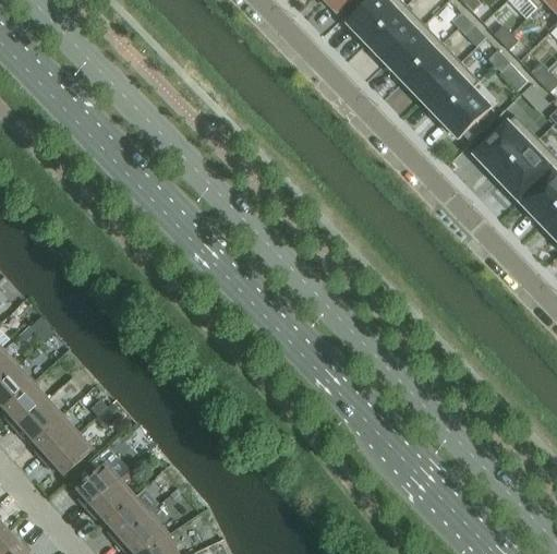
[(325,0),(337,12),(348,0),(325,0)]
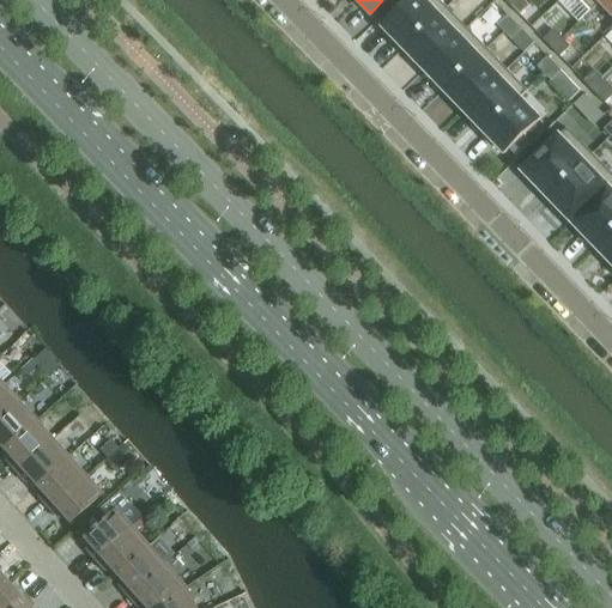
[(408,0),(382,25),(403,47),(447,5),(442,0),(408,0)]
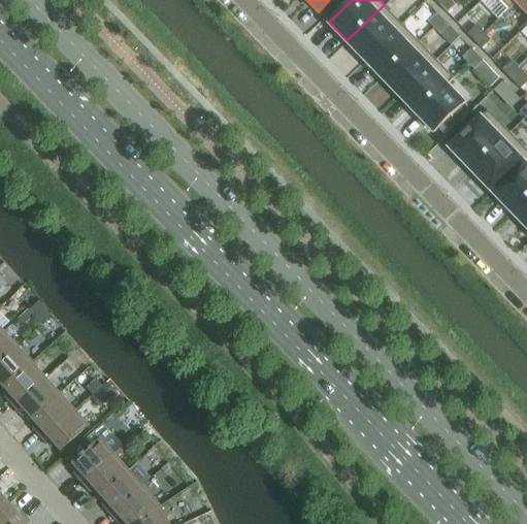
[(443,0),(439,4),(447,11),(456,3),(453,0),(443,0)]
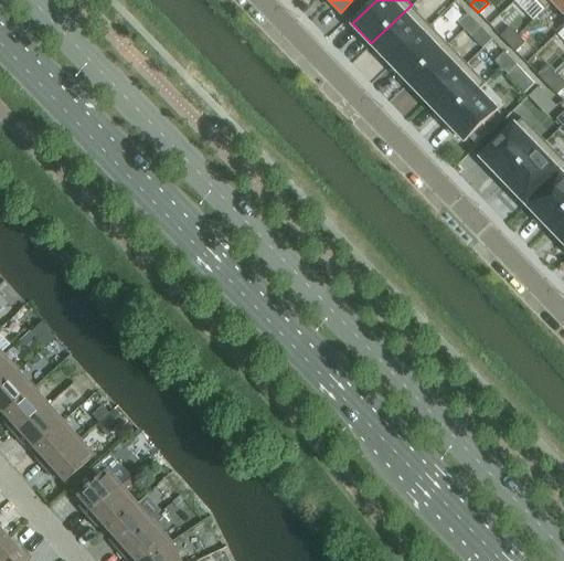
[(515,0),(533,18),(544,8),(551,0),(515,0)]
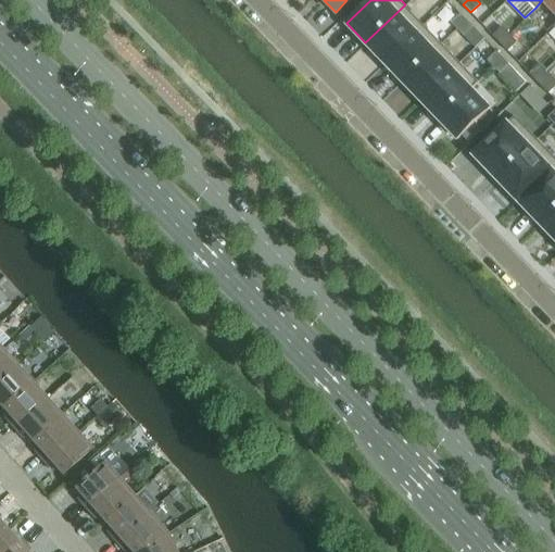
[(542,0),(535,8),(553,25),(553,26),(554,24),(554,0),(542,0)]
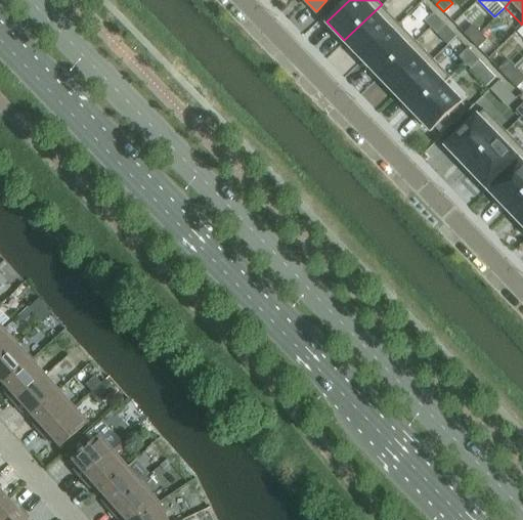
[(382,4),(344,40),(351,47),(350,48),(360,59),(399,23),(382,4)]
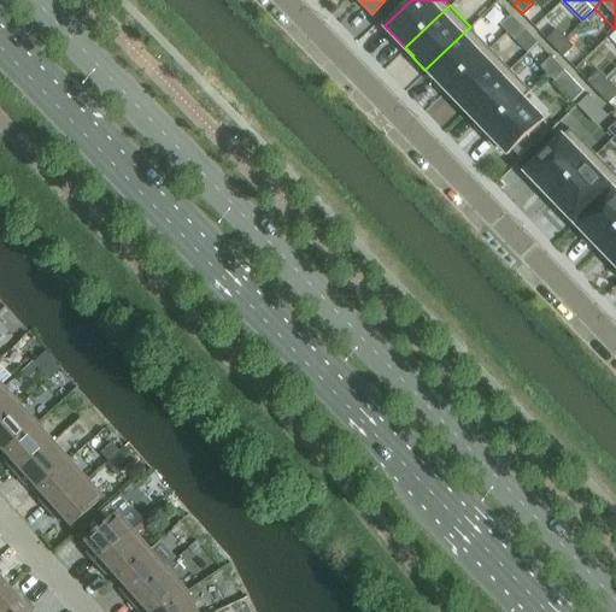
[(510,13),(500,23),(506,30),(517,21),(510,13)]
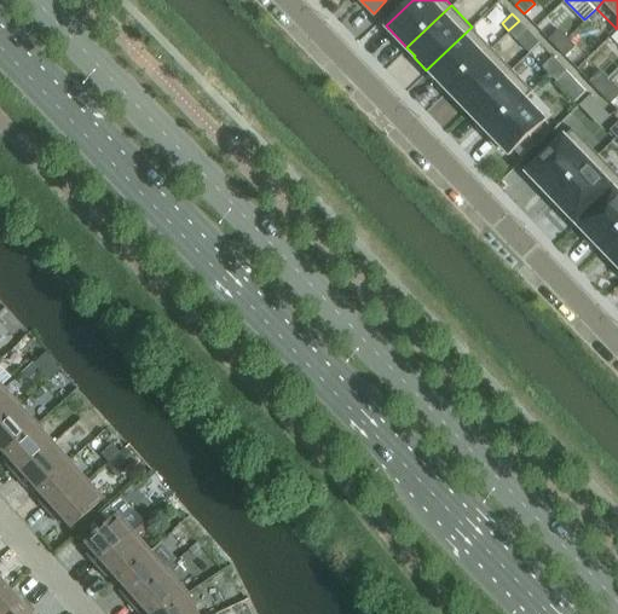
[(519,21),(508,30),(515,38),(525,28),(519,21)]
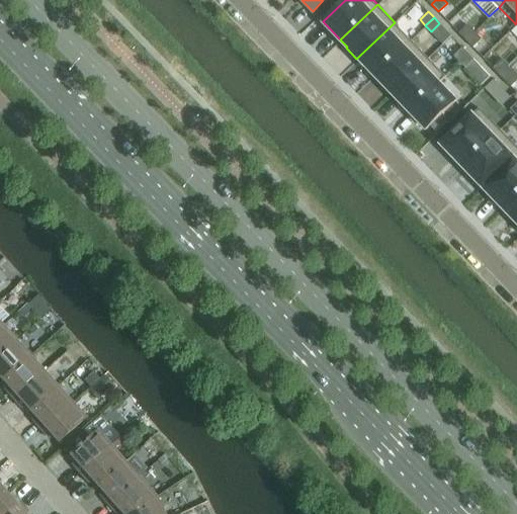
[(395,22),(356,59),(357,59),(358,58),(374,75),(412,39),(395,22)]
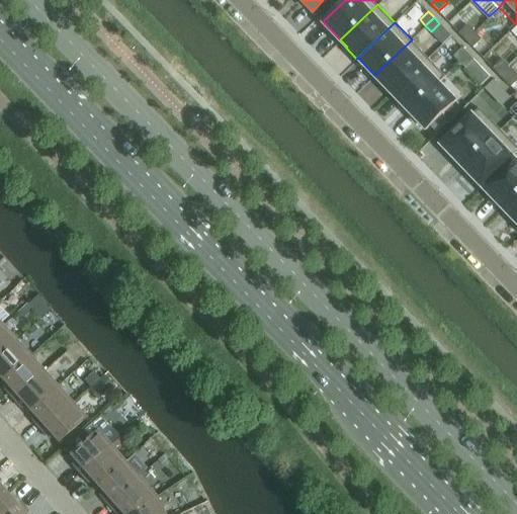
[(467,22),(458,31),(465,38),(475,30),(467,22)]
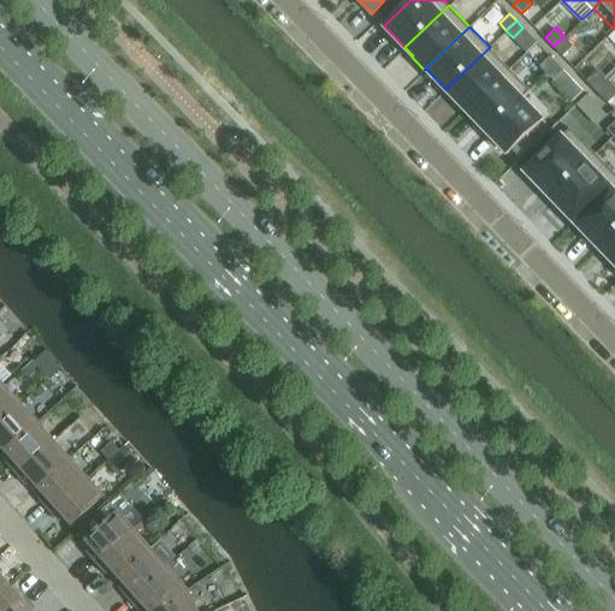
[(565,36),(554,46),(562,55),(573,45),(565,36)]
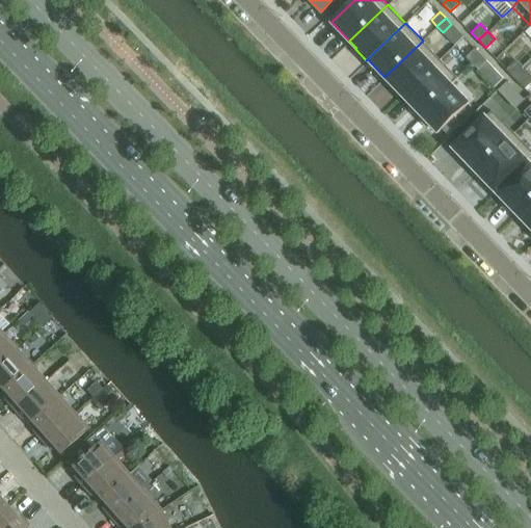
[(423,41),(385,77),(391,84),(390,85),(400,96),(440,59),(423,41)]
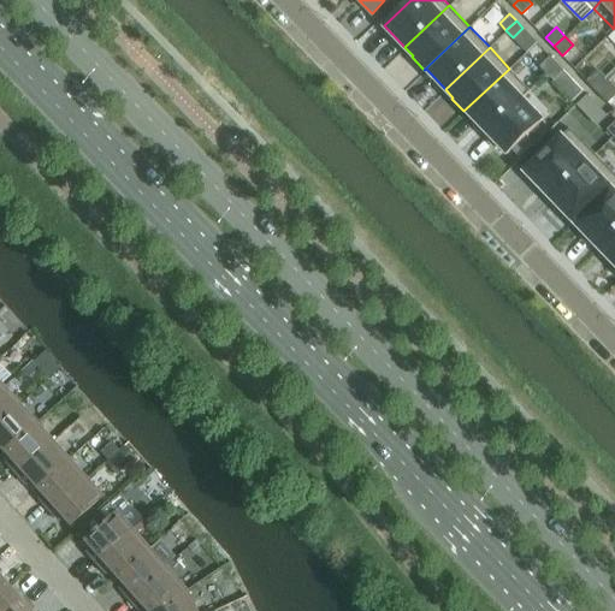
[(550,54),(539,65),(547,72),(556,61),(550,54)]
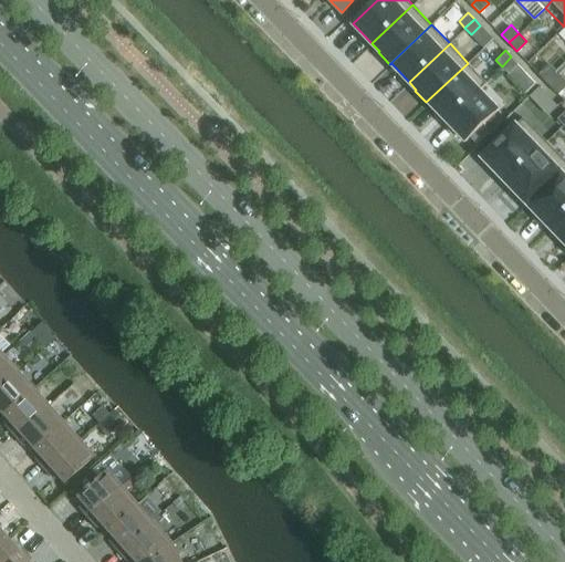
[(511,56),(502,66),(508,72),(518,63),(511,56)]
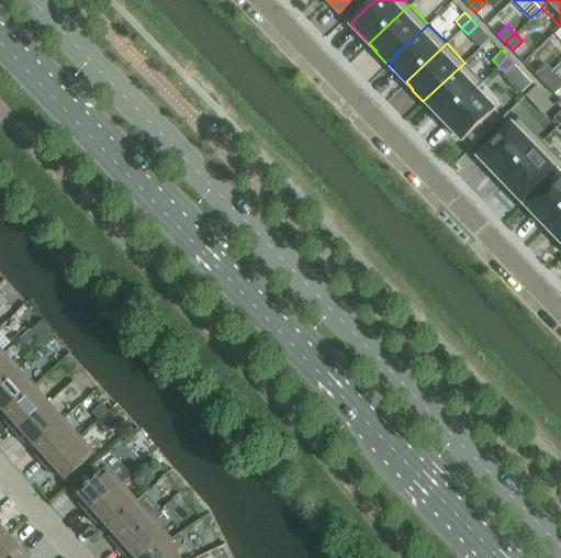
[(464,63),(423,101),(424,102),(425,101),(442,119),(483,81),(464,63)]
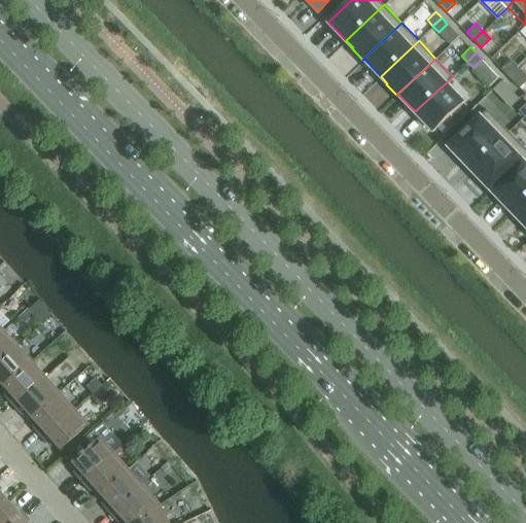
[(510,59),(500,67),(507,75),(517,66),(510,59)]
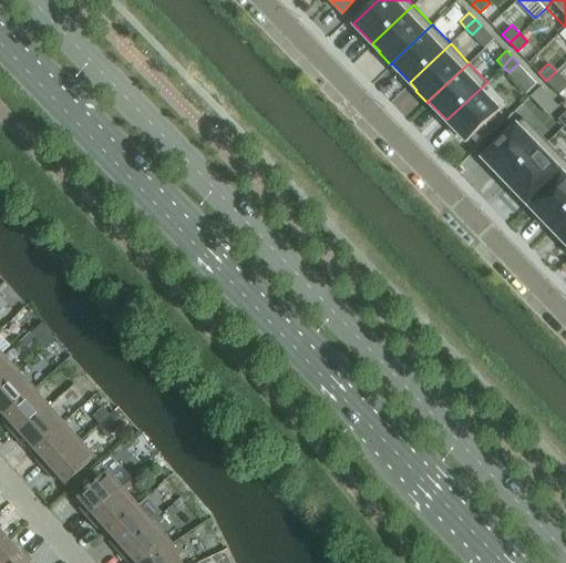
[(565,81),(556,71),(546,81),(558,93),(565,85),(565,81)]
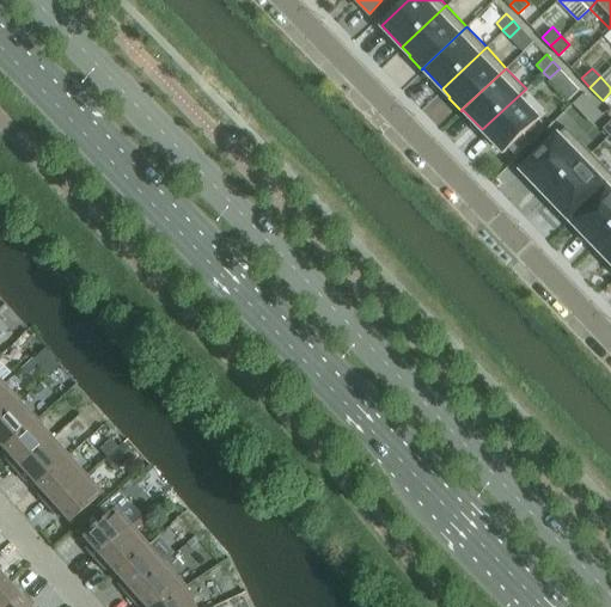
[(526,89),(482,129),(503,151),(538,117),(518,97),(526,89)]
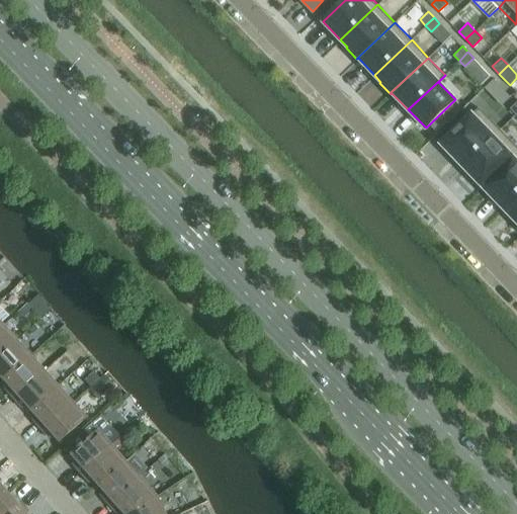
[(479,106),(440,144),(448,152),(448,153),(450,155),(451,155),(461,165),(500,129),(479,106)]
